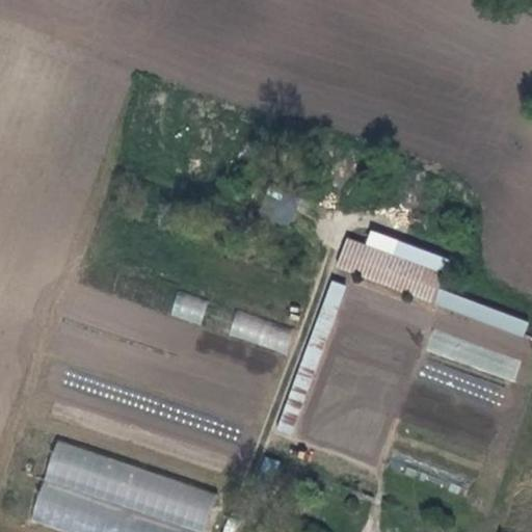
[(434,300),(451,259),(399,239),(392,256),(347,238),(337,264),(434,300)]
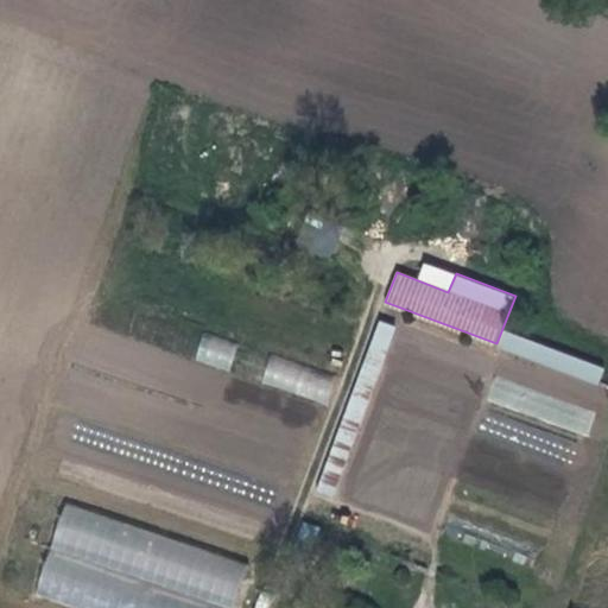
[(397,325),(380,320),(317,488),(334,494),(397,325)]
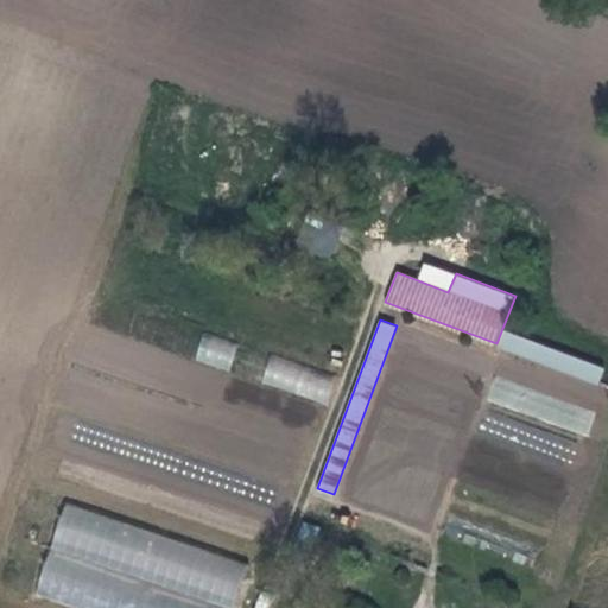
[(228,371),(238,344),(203,333),(194,359),(228,371)]
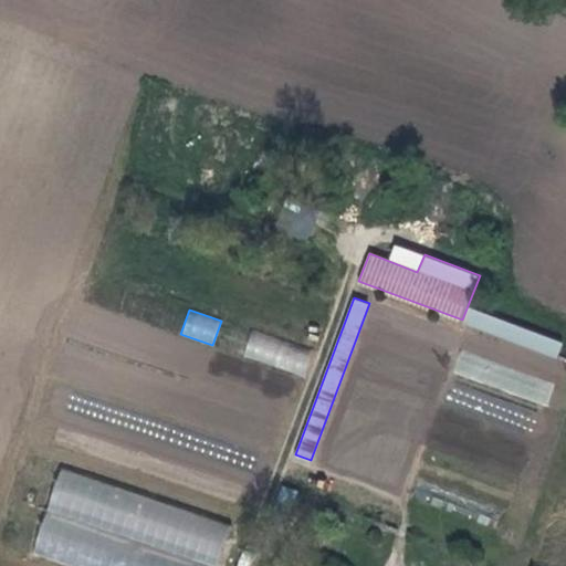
[(252,331),(243,355),(304,377),(313,353),(252,331)]
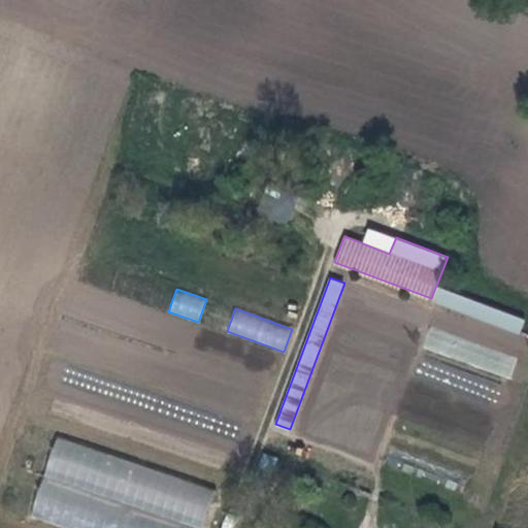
[(30,521),(57,527),(201,527),(215,486),(54,440),(30,521)]
